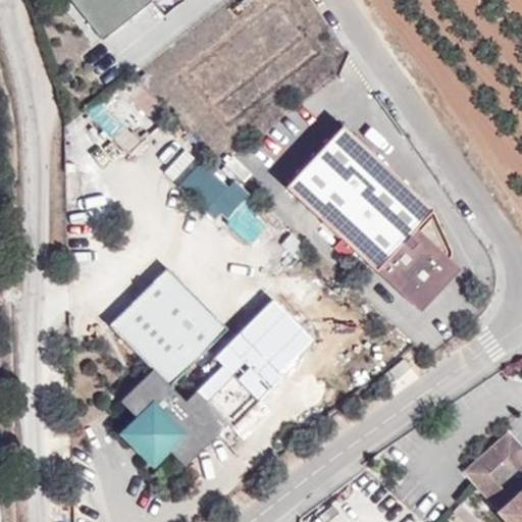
[(71,0),(102,40),(152,1),(151,0),(71,0)]
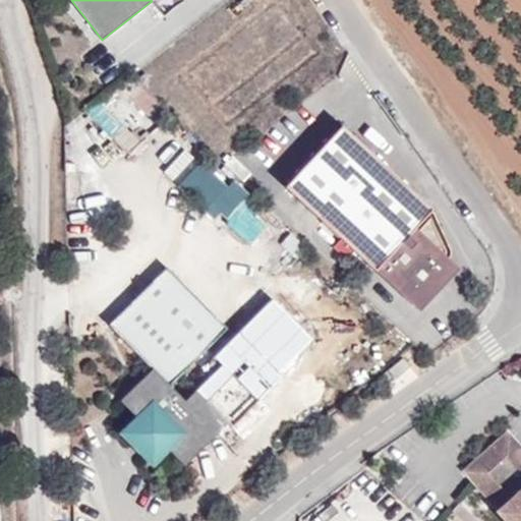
[(130,77),(118,88),(155,122),(166,110),(130,77)]
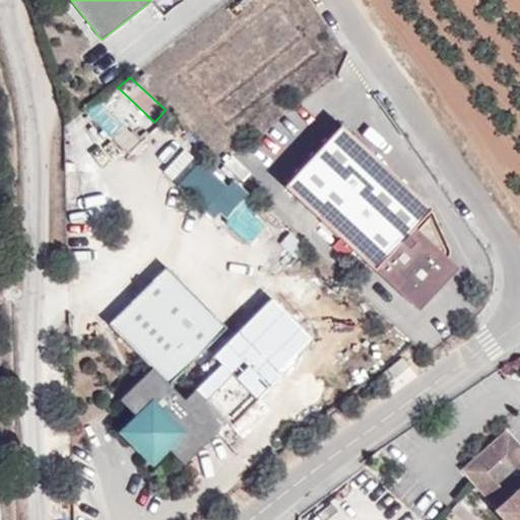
[(100,102),(86,112),(129,152),(141,141),(100,102)]
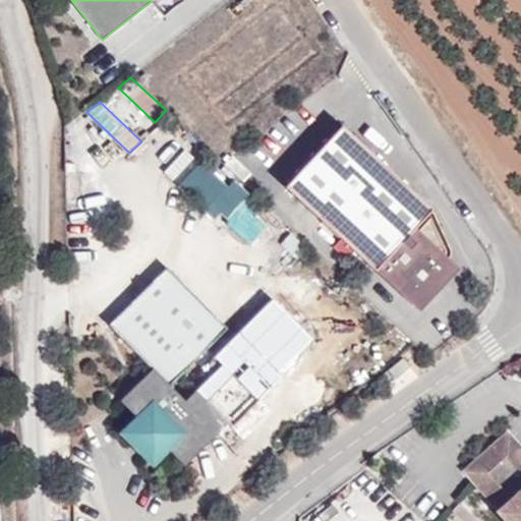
[(285,186),(410,302),(421,289),(417,285),(431,270),(436,274),(448,261),(452,252),(451,247),(430,209),(342,125),(285,186)]
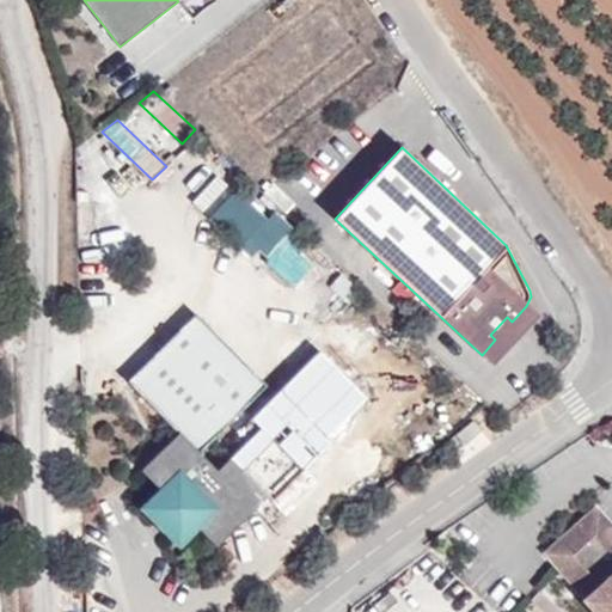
[(209,219),(243,249),(258,249),(270,259),(295,232),(274,213),(267,220),(234,191),(209,219)]
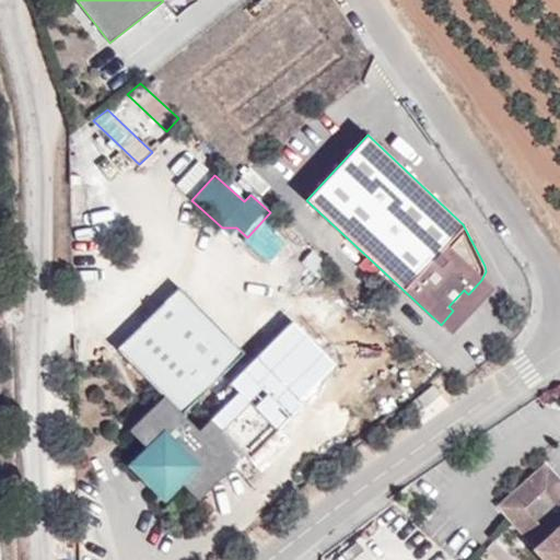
[(453,311),(441,325),(448,331),(489,289),(481,280),(468,294),(464,290),(448,306),(453,311)]
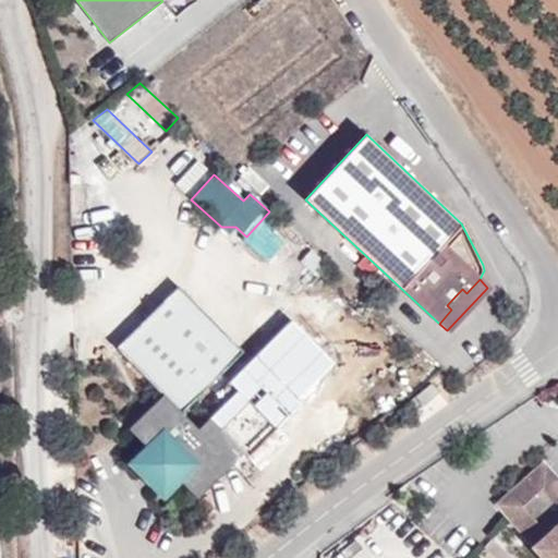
[(180,410),(245,350),(183,281),(117,344),(157,386),(121,421),(140,440),(171,477),(190,497),(240,451),(206,414),(194,426),(180,410)]
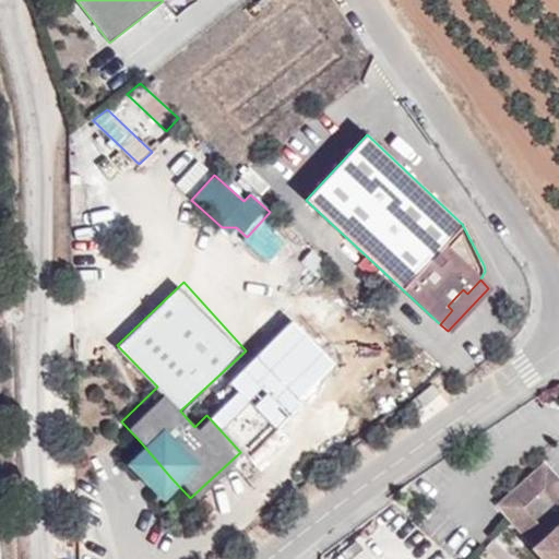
[(154,494),(171,478),(140,441),(122,458),(154,494)]
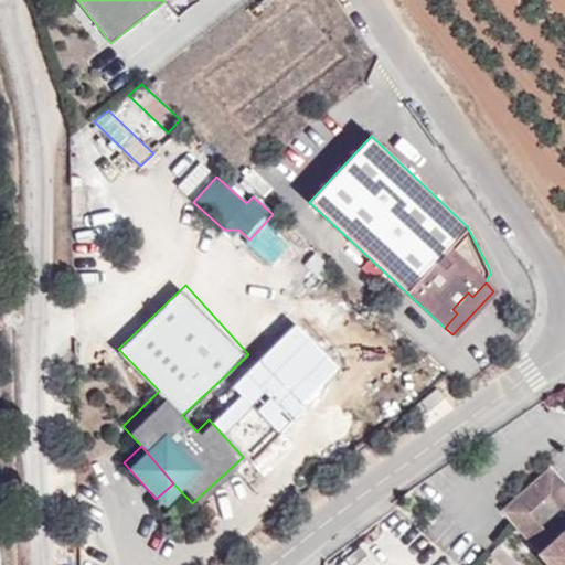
[(564,564),(564,482),(551,466),(502,509),(552,564),(564,564)]
